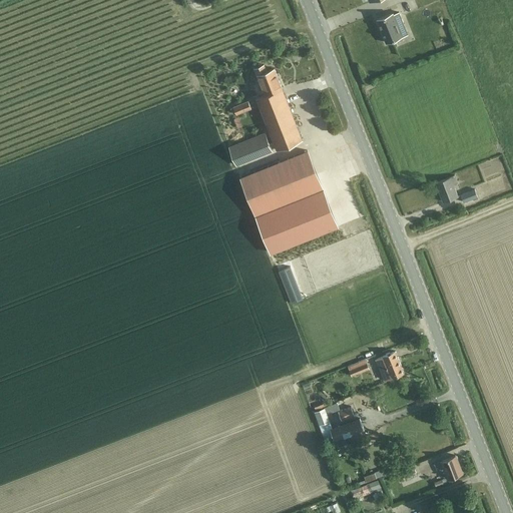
[(407,8),(412,21),(421,17),(420,14),(418,15),(414,5),(407,8)]
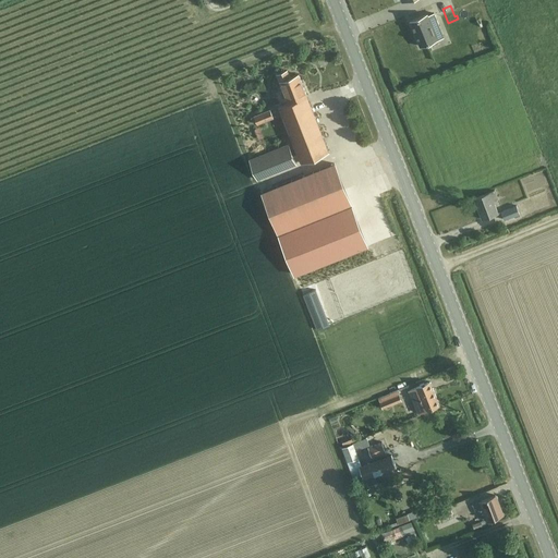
[(427,14),(410,21),(417,40),(420,46),(437,39),(435,33),(434,31),(440,28),(434,13),(428,15),(427,14)]
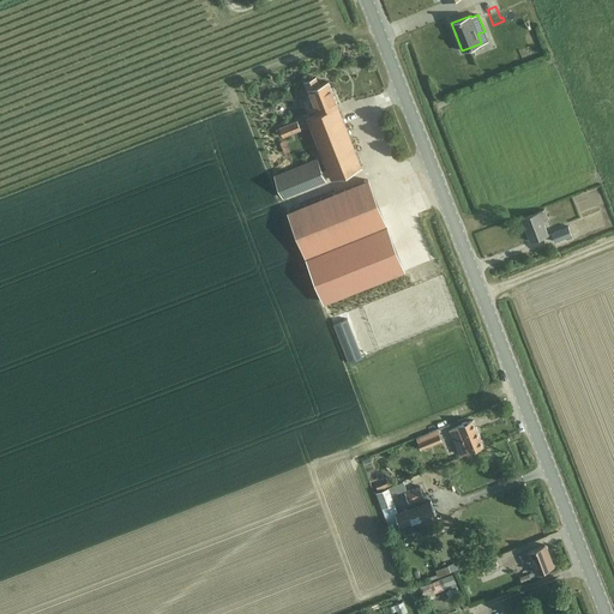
[(332,179),(362,167),(329,82),(319,85),(315,78),(306,82),(318,113),(307,116),(327,167),(323,169),(318,158),(276,175),(284,197),(326,180),(325,176),(330,174),(332,179)]
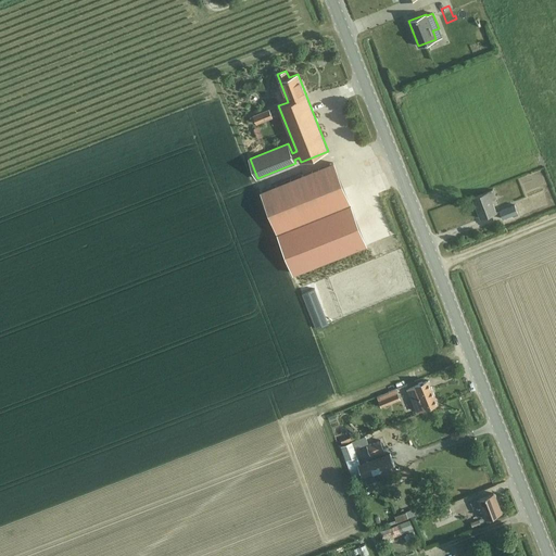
[(254,115),(257,124),(273,116),(269,109),(254,115)]
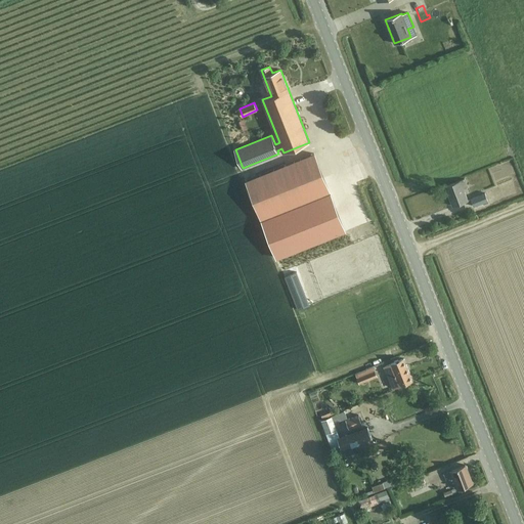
[(313,154),(247,180),(262,218),(263,220),(277,258),(344,231),(333,201),(329,192),(313,154)]
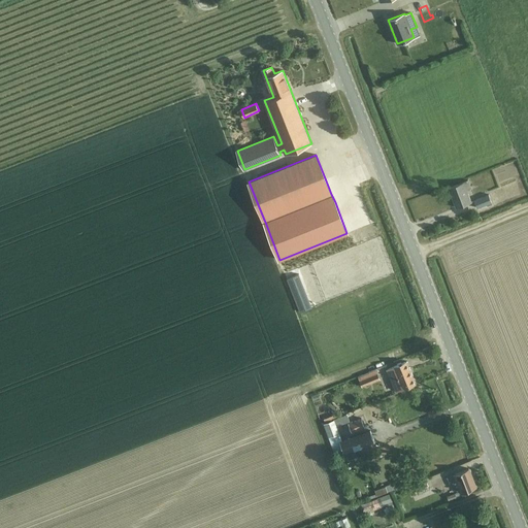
[(467,179),(449,188),(456,207),(471,201),(466,189),(470,187),(467,179)]
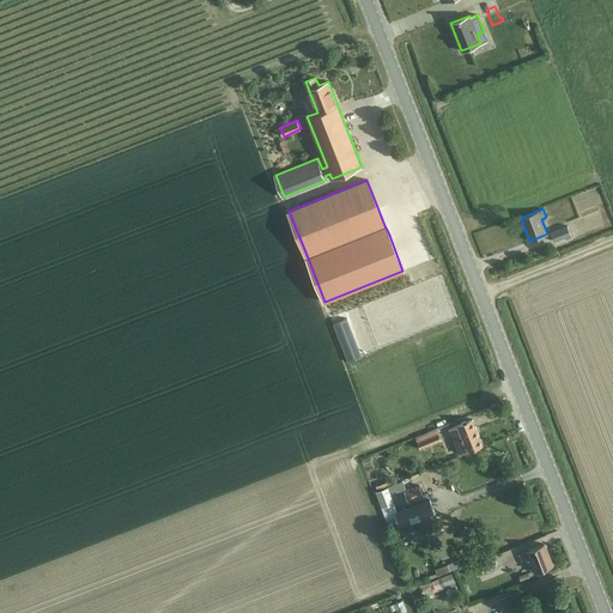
[(568,226),(550,232),(553,242),(571,235),(568,226)]
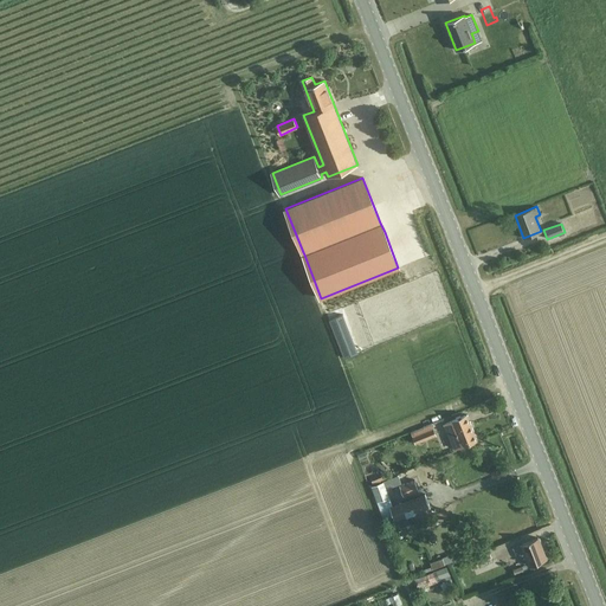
[(466,416),(445,424),(455,449),(477,440),(466,416)]
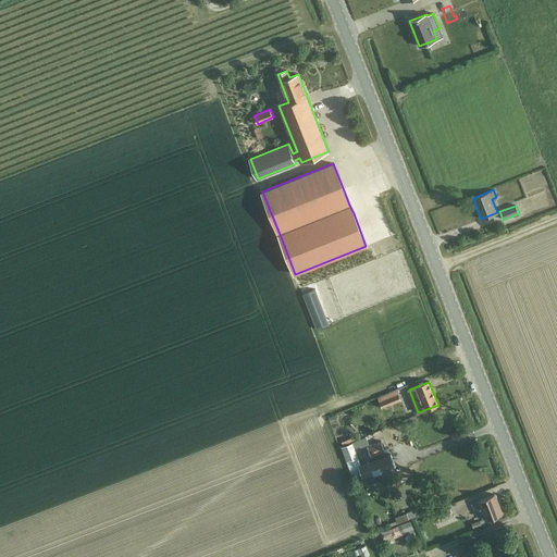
[(380,401),(382,407),(400,400),(398,394),(380,401)]
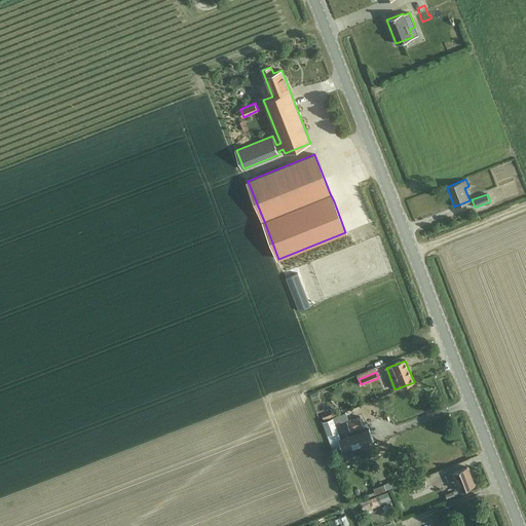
[(360,417),(346,422),(350,430),(363,426),(360,417)]
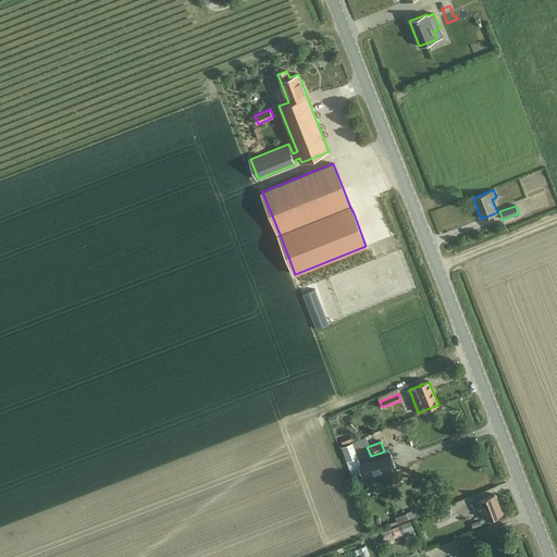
[(354,480),(362,477),(363,479),(364,478),(368,485),(378,482),(375,474),(395,467),(391,455),(361,466),(354,445),(343,449),(354,480)]
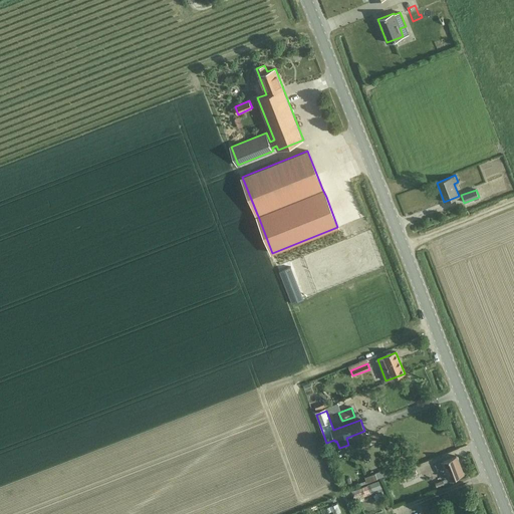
[(457,456),(442,462),(449,479),(464,474),(457,456)]
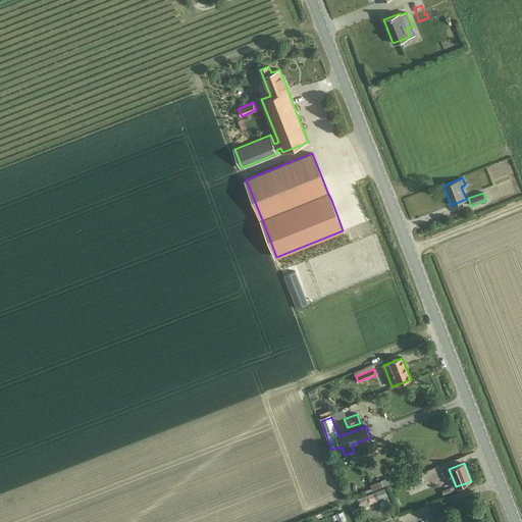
[(422,475),(407,481),(410,488),(425,482),(422,475)]
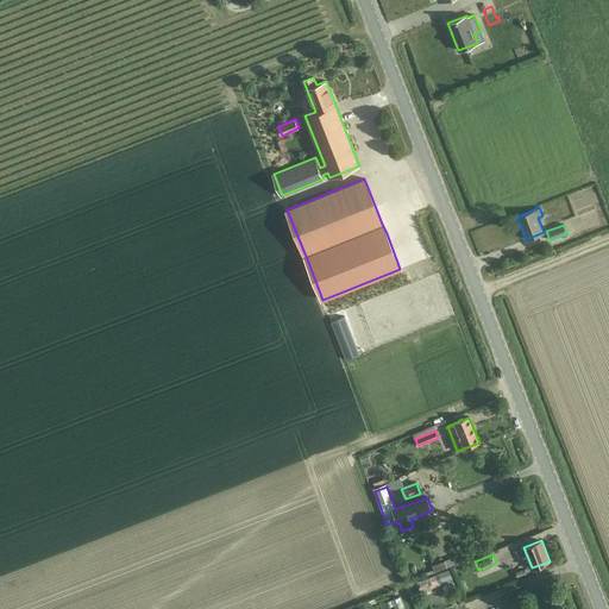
[(444,559),(433,564),(435,571),(456,563),(453,556),(444,559)]
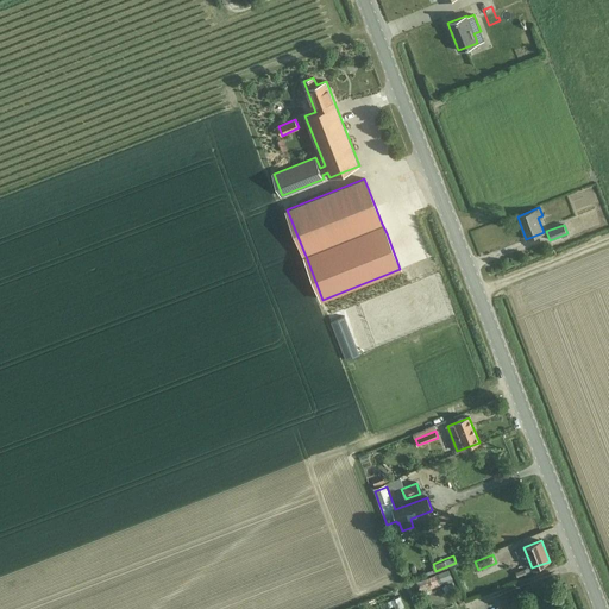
[(447,569),(435,573),(439,582),(451,577),(447,569)]
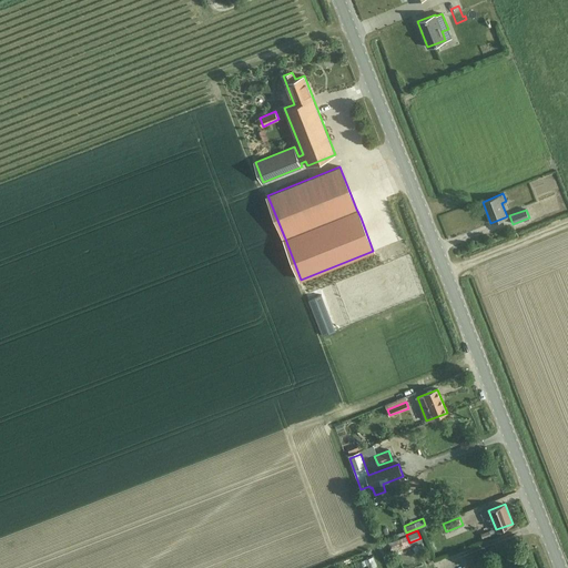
[(364,564),(375,559),(372,551),(361,556),(364,564)]
